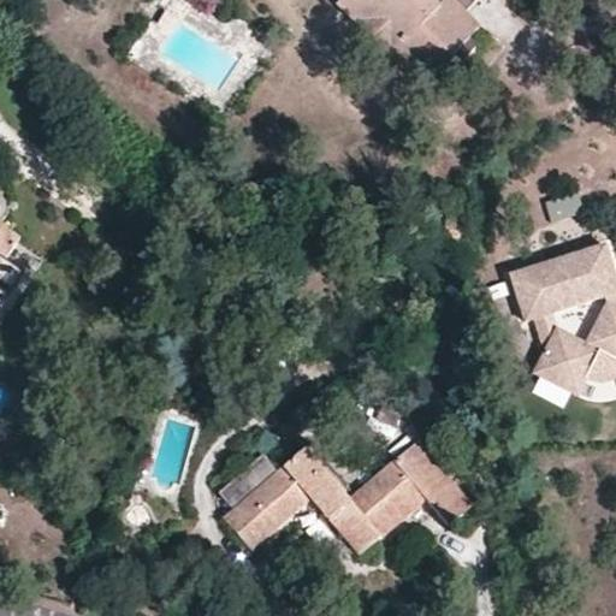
[(366,6),(359,0),(342,0),(339,4),(422,84),(427,78),(385,37),(381,41),(371,30),(373,25),(360,15),(366,6)]
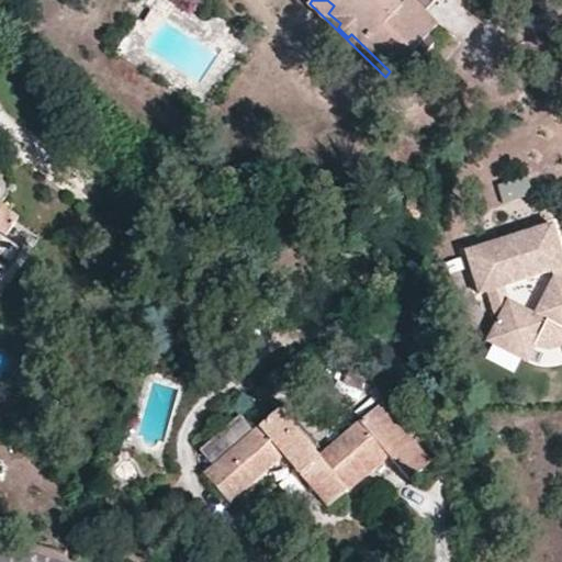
[(327,0),(334,6),(328,13),(340,23),(338,27),(348,37),(351,34),(390,71),(405,55),(414,64),(434,43),(427,35),(439,22),(425,10),(414,0),(405,0),(397,8),(389,0),(327,0)]
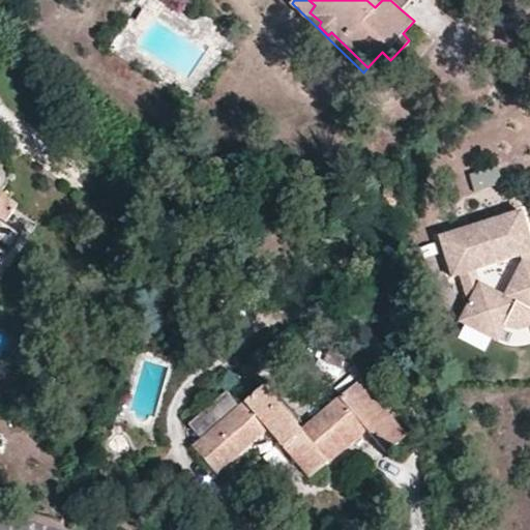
[(366,0),(375,7),(382,0),(390,0),(401,9),(409,0),(366,0)]
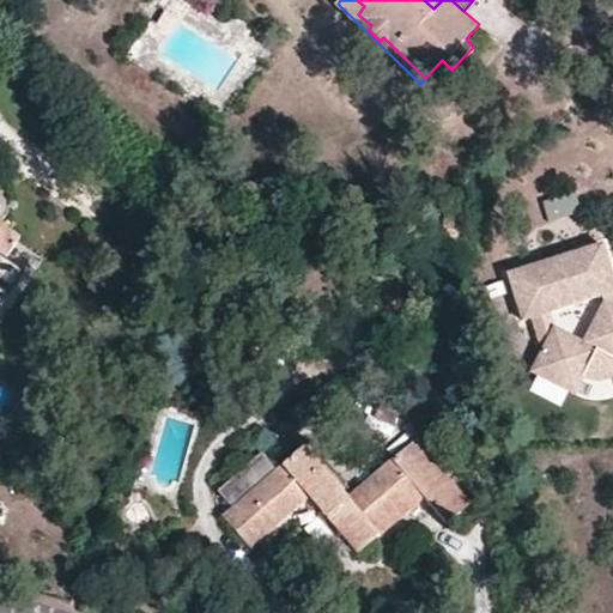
[(580,195),(544,204),(550,225),(584,217),(580,195)]
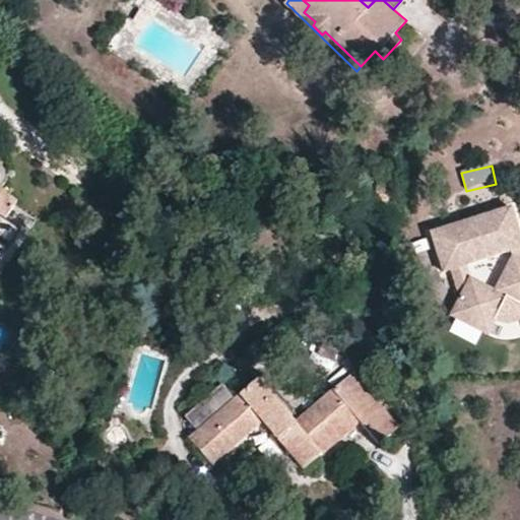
[(0,260),(3,262),(23,231),(6,218),(16,203),(0,191),(0,260)]
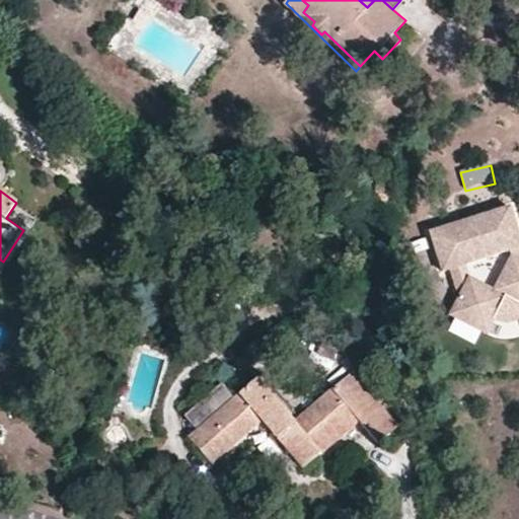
[(487,337),(494,323),(499,316),(518,310),(518,265),(512,262),(496,295),(470,283),(467,269),(518,251),(518,239),(511,211),(431,236),(442,274),(450,272),(459,302),(450,318),(487,337)]
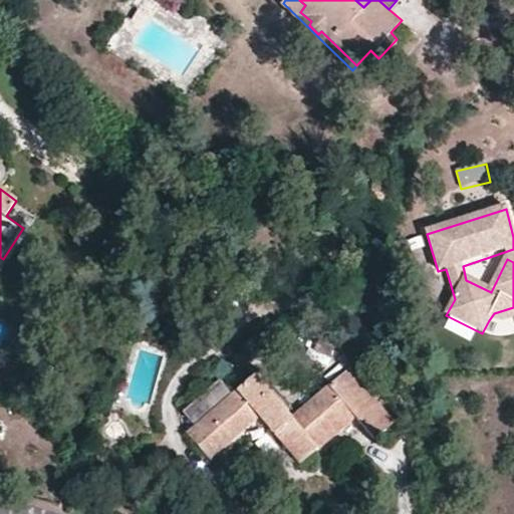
[(513,307),(494,313),(489,320),(501,323),(513,319),(513,307)]
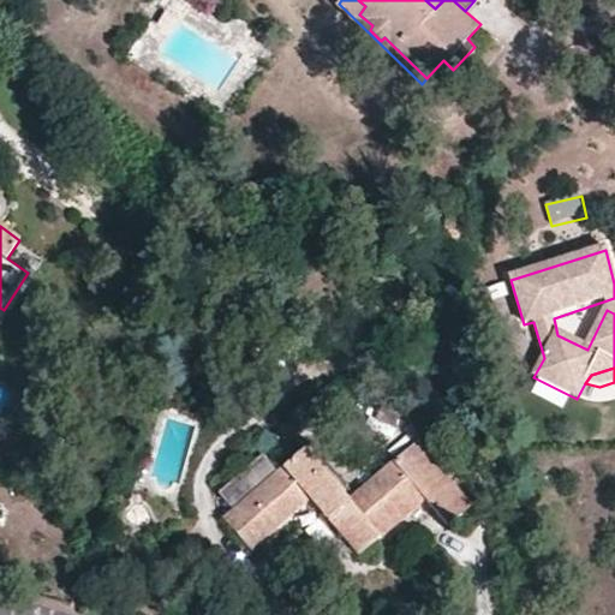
[(311,443),(225,517),(251,547),(311,496),(360,554),(427,500),(449,525),(470,508),(416,442),(354,494),(311,443)]
